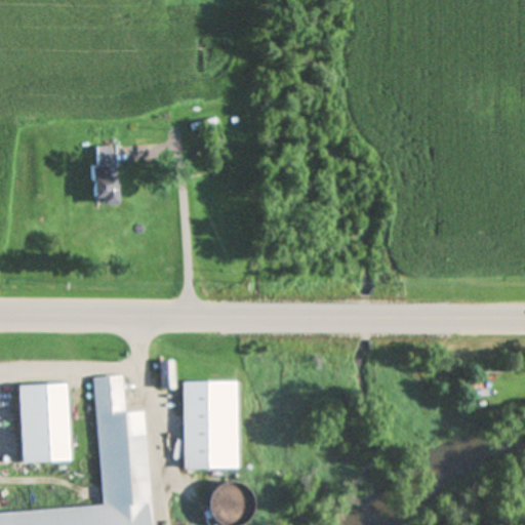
[(116,206),(113,146),(95,147),(95,165),(90,165),(91,207),(116,206)]
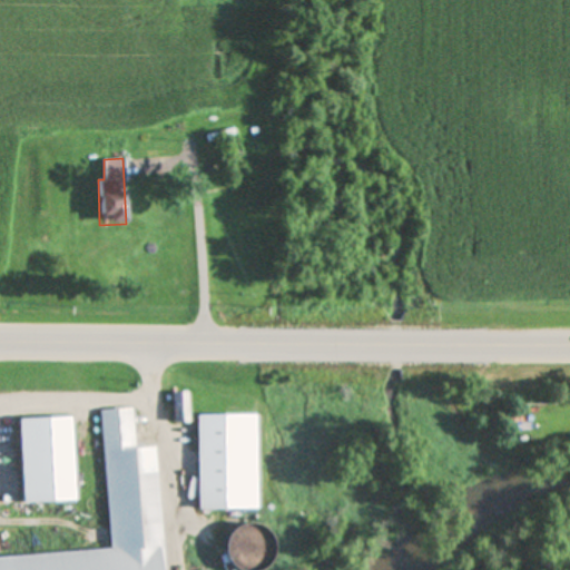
[(0,569),(164,569),(157,467),(134,469),(130,409),(104,411),(107,461),(88,462),(90,501),(107,500),(110,551),(0,558),(0,569)]
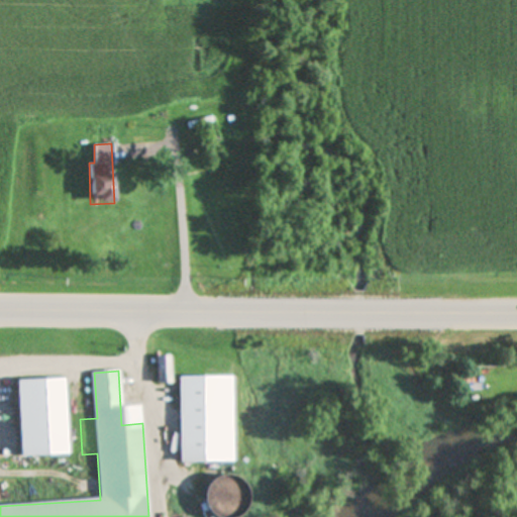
[(233,462),(233,377),(180,377),(181,463),(233,462)]
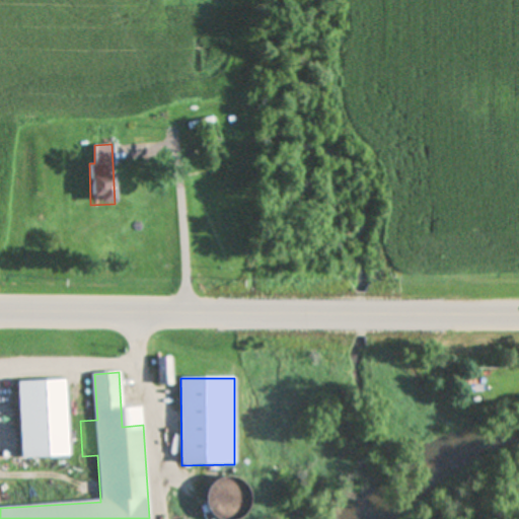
[(241,518),(241,479),(208,479),(208,518),(241,518)]
